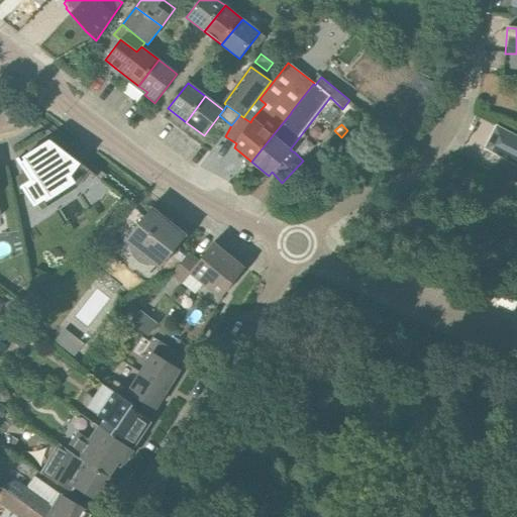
[(516,136),(496,126),(484,149),(516,166),(516,136)]
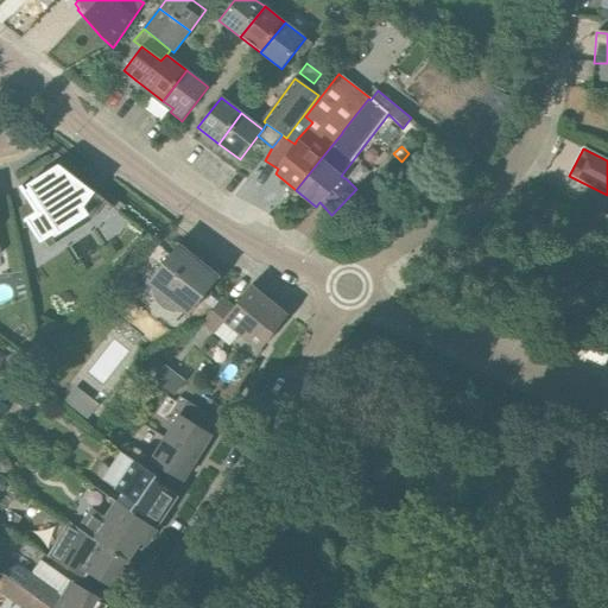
[(82,220),(77,213),(93,194),(113,209),(114,208),(92,191),(58,166),(33,183),(35,185),(25,191),(21,187),(20,188),(36,213),(25,220),(38,242),(56,233),(57,234),(82,220)]
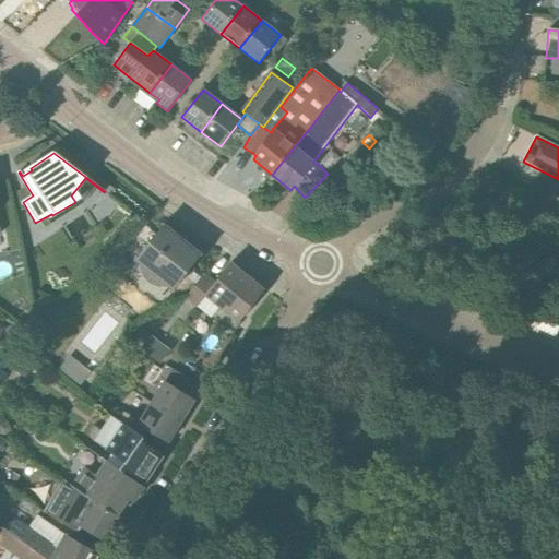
[(547,195),(558,201),(558,187),(554,185),(547,195)]
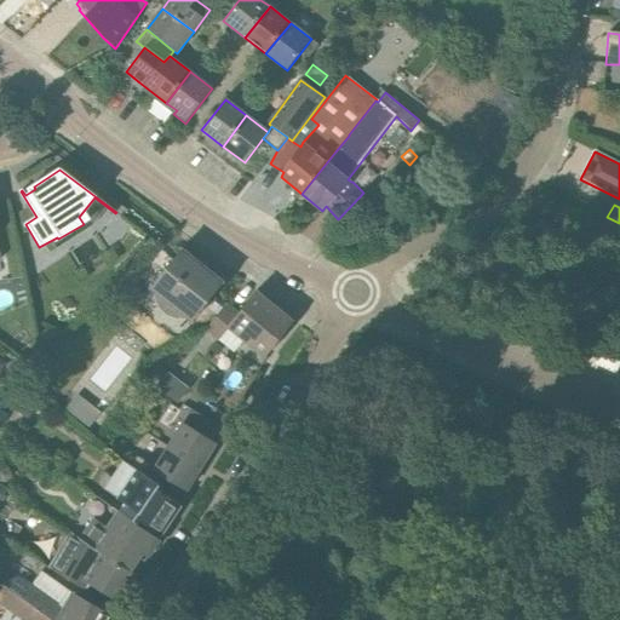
[(150,288),(191,322),(223,283),(210,273),(206,269),(204,271),(196,267),(199,264),(181,250),(150,288)]
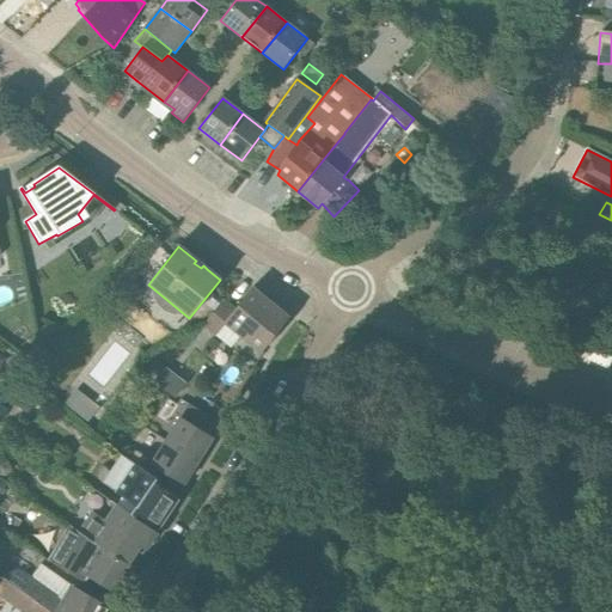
[(291,317),(252,287),(234,310),(224,300),(220,304),(213,313),(203,325),(215,337),(225,324),(262,353),(291,317)]
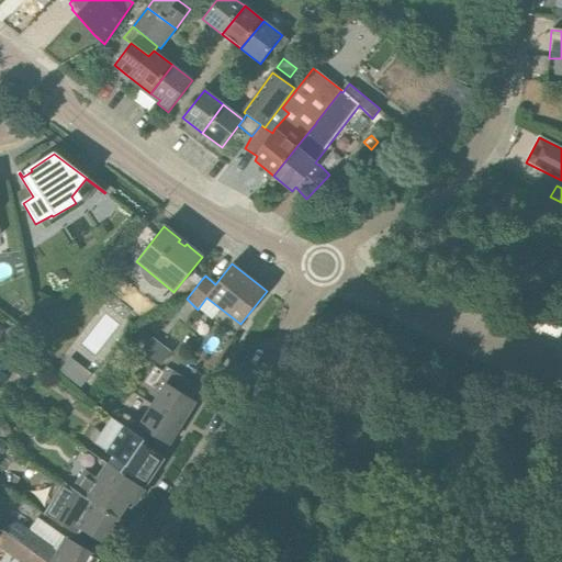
[(188,282),(195,288),(202,279),(194,273),(188,282)]
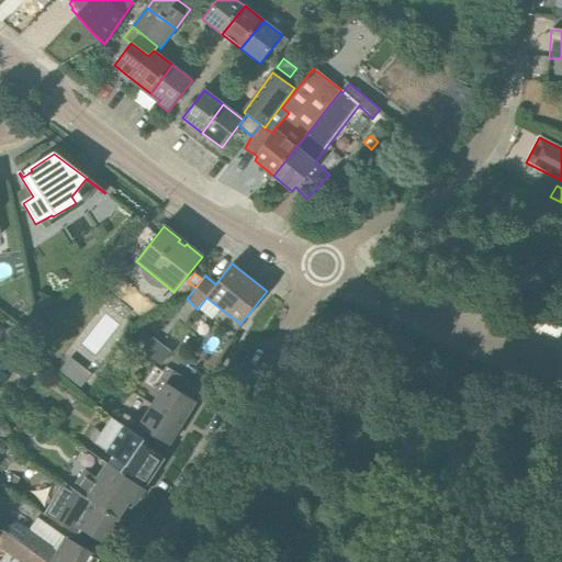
[(153,345),(144,357),(160,368),(168,356),(153,345)]
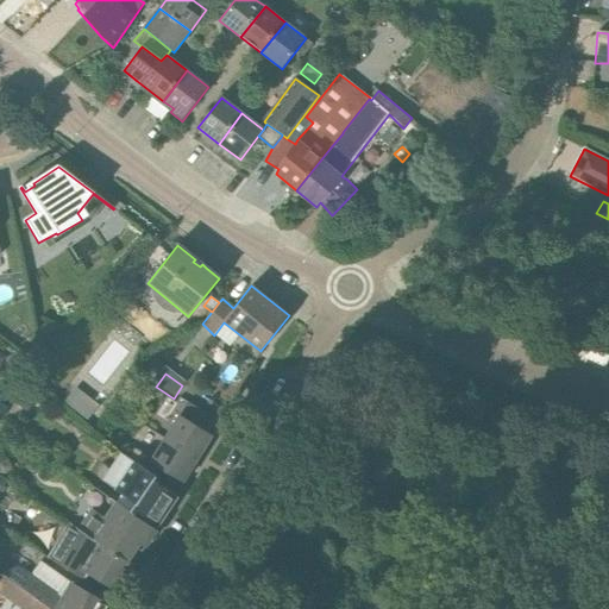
[(99,406),(90,399),(79,413),(87,420),(99,406)]
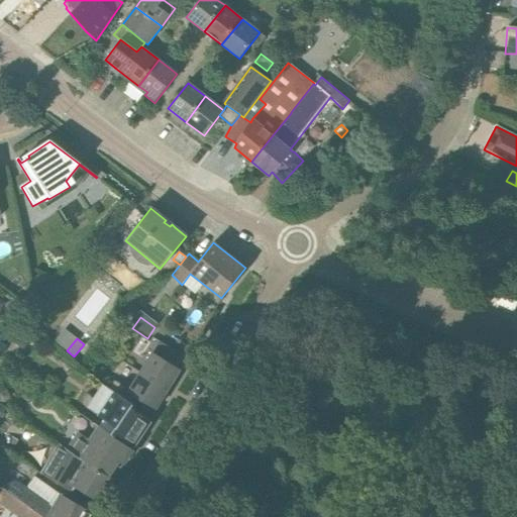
[(139,373),(168,390),(180,370),(151,351),(139,373)]
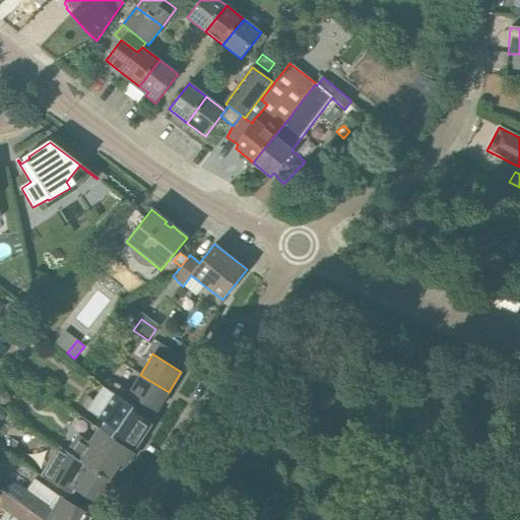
[(140,375),(128,395),(156,412),(169,392),(140,375)]
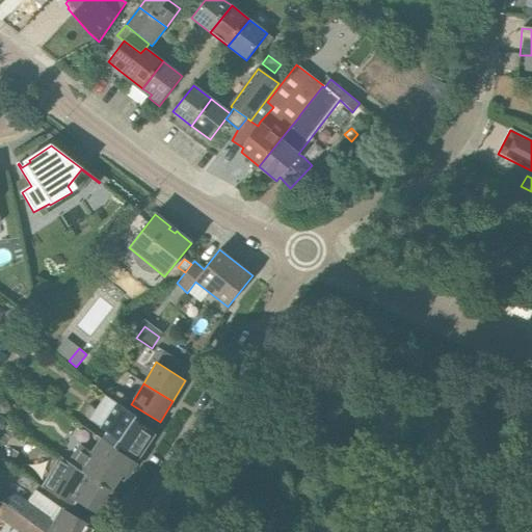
[(111,403),(118,408),(125,399),(112,392),(107,401),(111,403)]
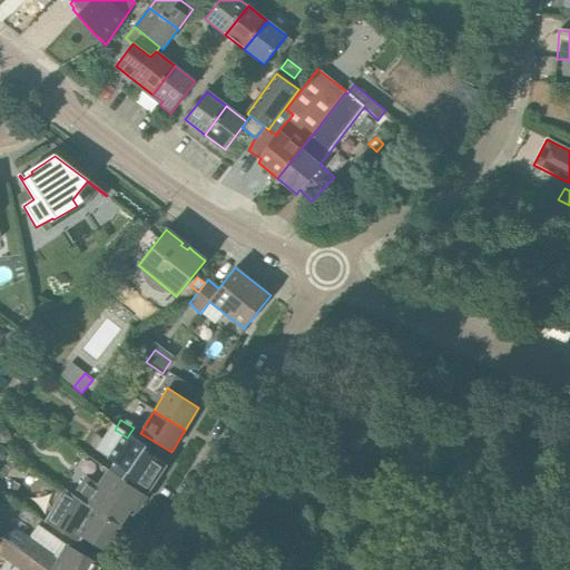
[(120,479),(146,495),(164,464),(140,450),(143,445),(127,438),(119,432),(104,460),(125,472),(120,479)]
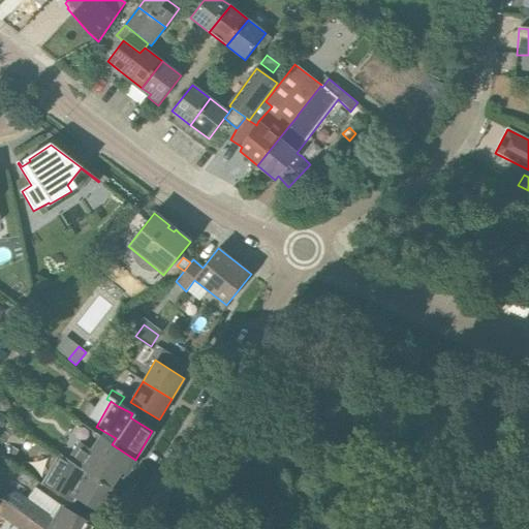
[(80,442),(68,459),(112,488),(119,476),(123,480),(135,460),(112,444),(100,436),(91,449),(80,442)]
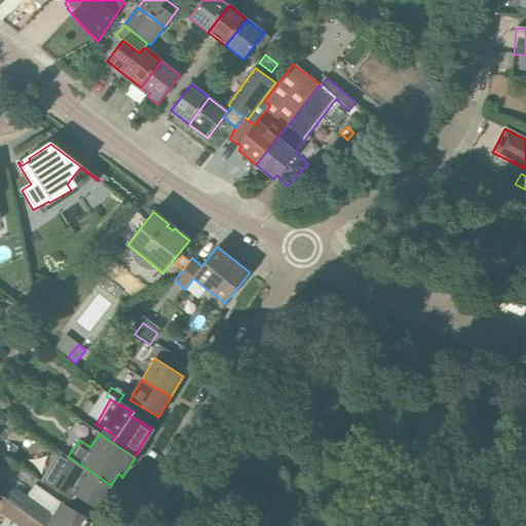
[(7,442),(1,452),(11,458),(17,448),(7,442)]
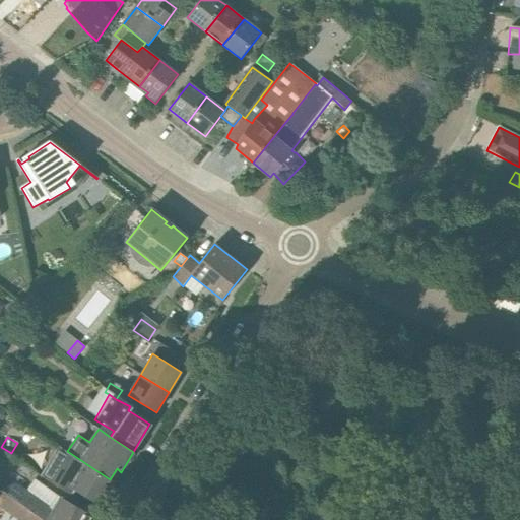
[(49,474),(70,488),(101,506),(115,482),(110,479),(67,451),(63,449),(49,474)]
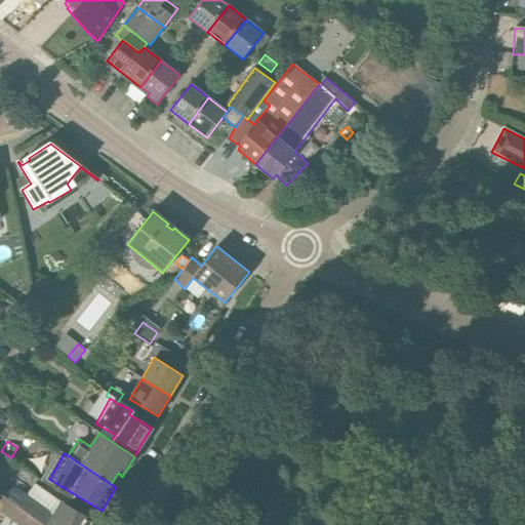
[(42,524),(92,524),(95,521),(61,501),(53,514),(16,487),(6,500),(42,524)]
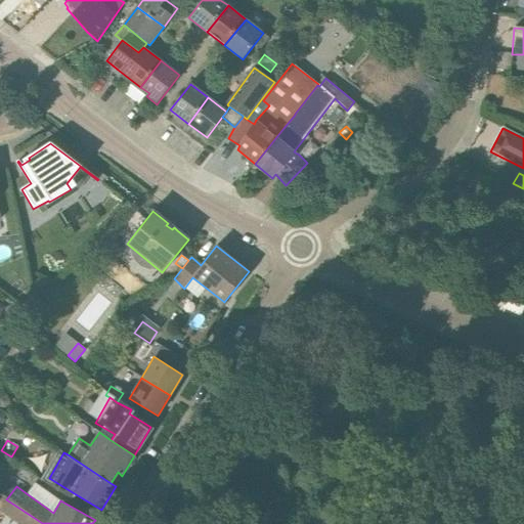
[(42,523),(6,499),(0,508),(0,511),(16,523),(42,523)]
